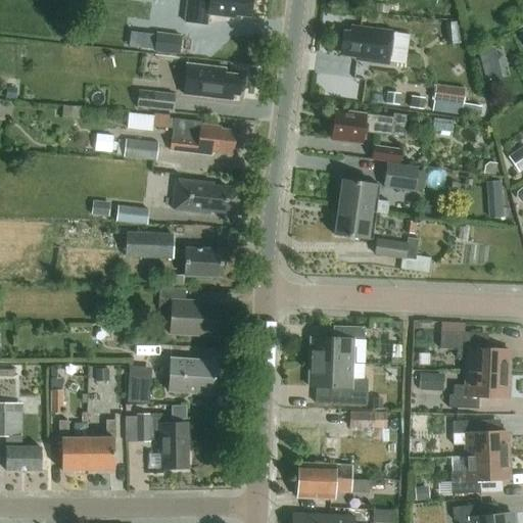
[(249,18),(251,0),(187,0),(185,24),(206,26),(207,15),(235,19),(235,16),(249,18)]
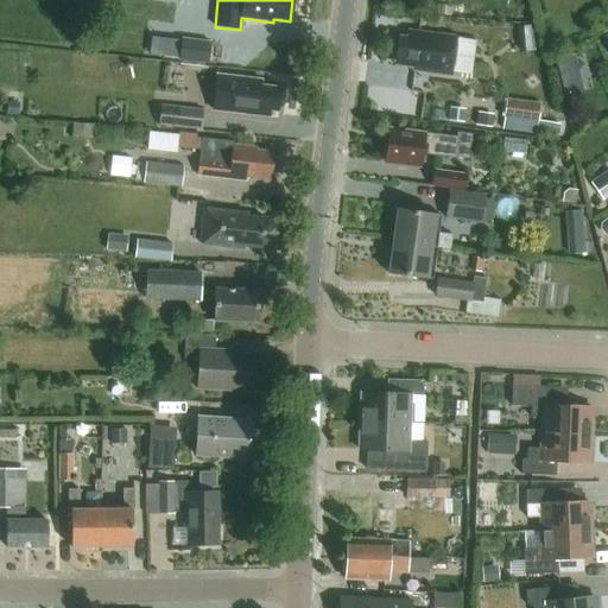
[(435,6),(435,16),(450,17),(451,7),(435,6)]
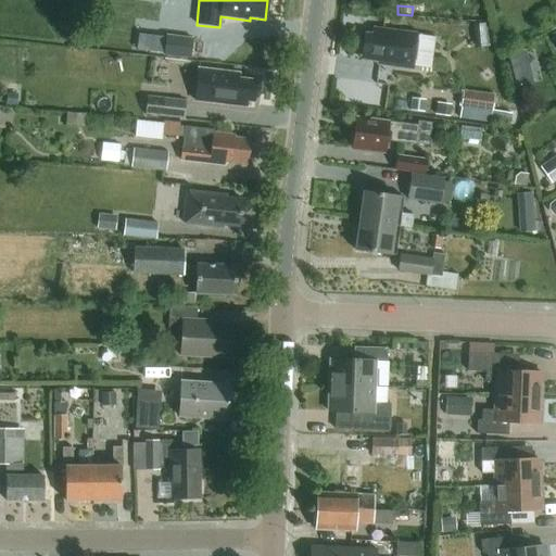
[(413,71),(417,36),(373,29),(371,36),(364,35),(361,54),(368,55),(367,61),(378,63),(377,66),(413,71)]
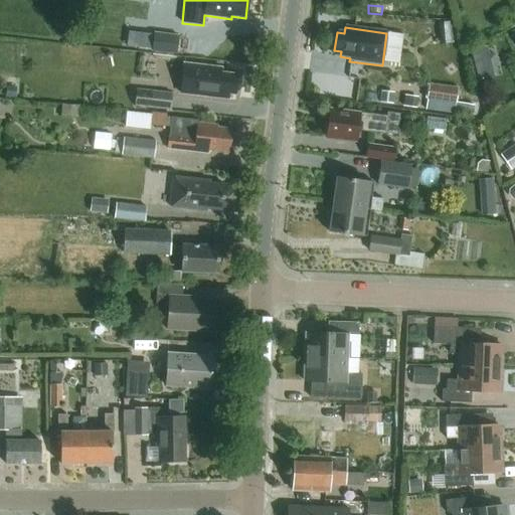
[(152,50),(151,52),(176,54),(178,35),(154,32),(153,34),(152,50)]
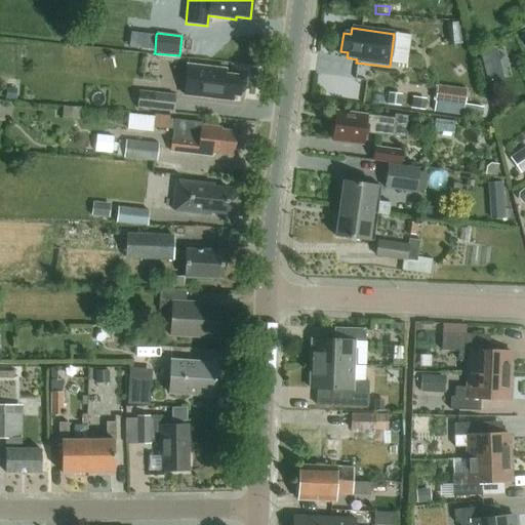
[(496,49),(479,53),(482,65),(498,61),(496,49)]
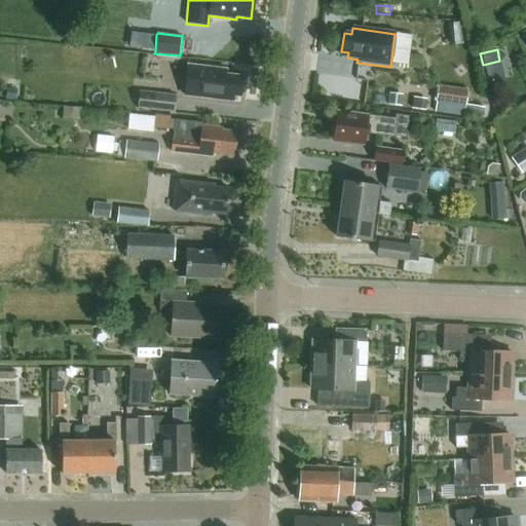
[(239,97),(241,76),(225,74),(225,70),(186,65),(183,96),(231,101),(232,96),(239,97)]
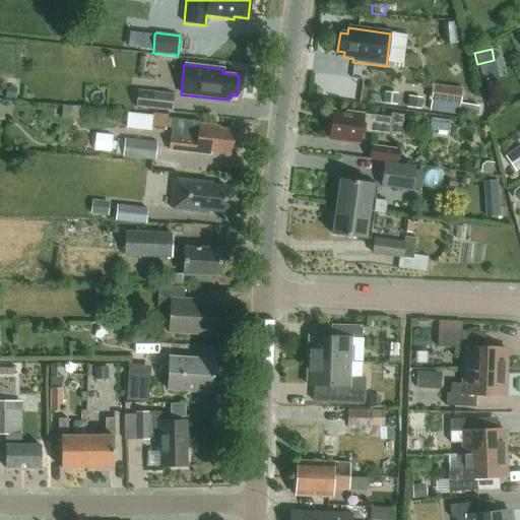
[(433,85),(431,102),(460,105),(460,104),(462,89),(433,85)]
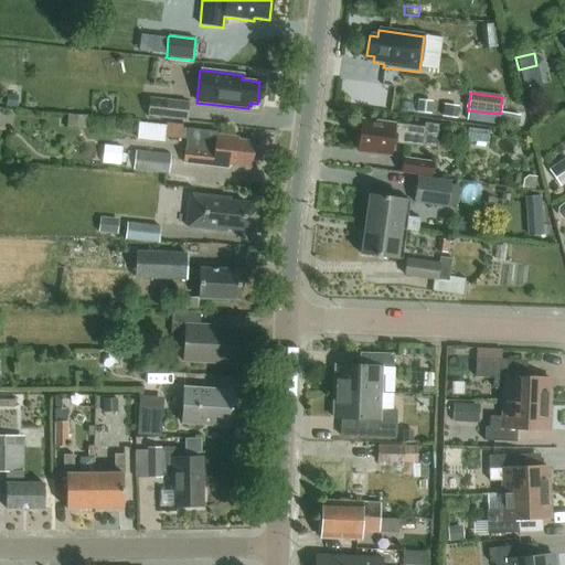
[(6,97),(4,109),(17,110),(18,98),(6,97)]
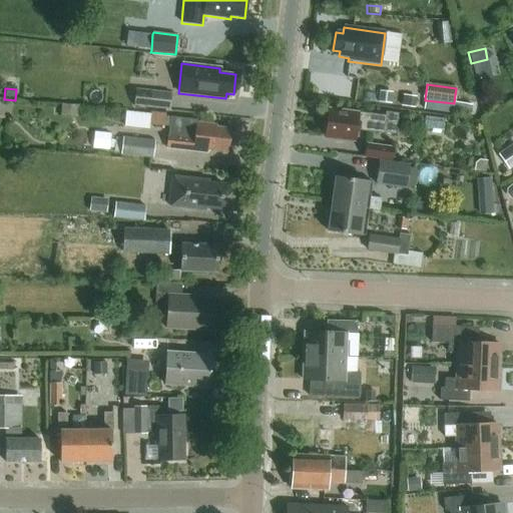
[(136,89),(134,106),(169,110),(171,93),(150,91),(136,89)]
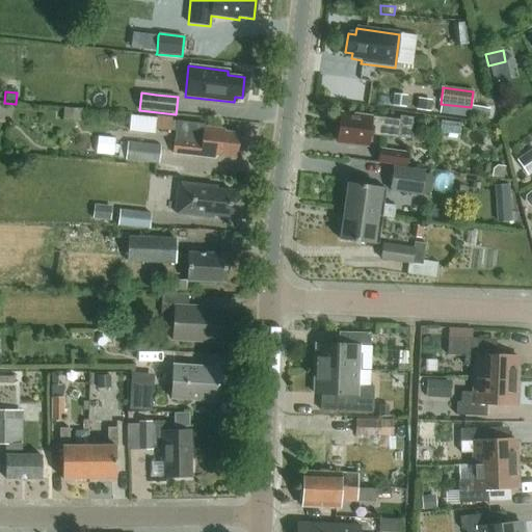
[(393,95),(392,106),(406,108),(407,96),(393,95)]
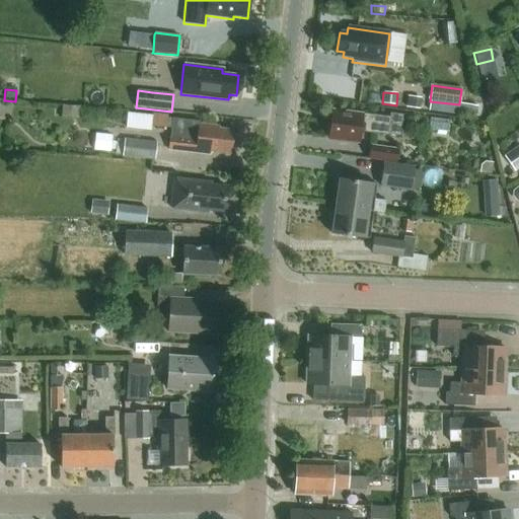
[(408,96),(406,107),(419,108),(421,98),(408,96)]
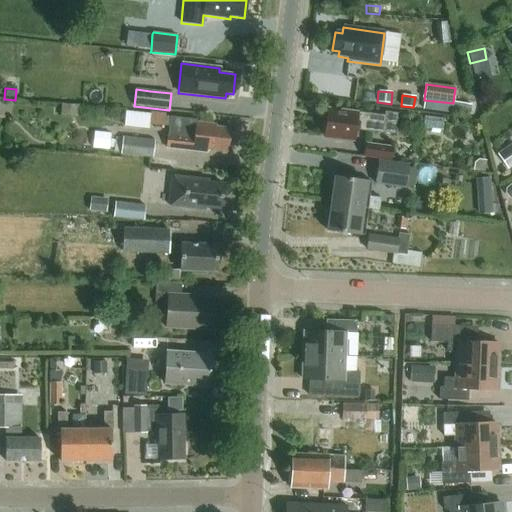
[(453,103),(452,113),(472,116),(473,105),(453,102),(453,103)]
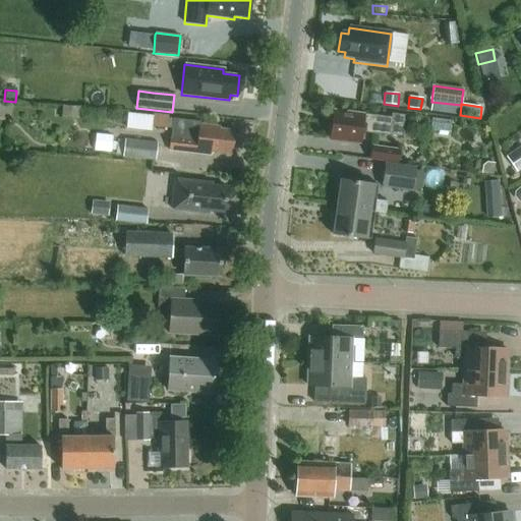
[(388,137),(388,136),(401,137),(404,116),(391,114),(390,119),(349,113),(349,115),(333,113),(329,138),(345,141),(345,143),(359,146),(360,133),(388,137)]
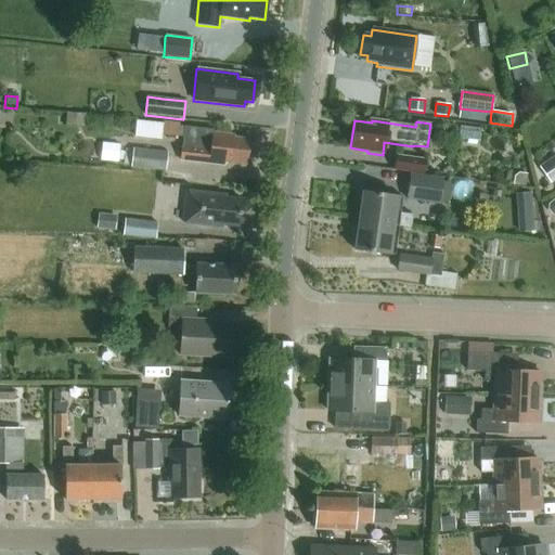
[(160,137),(177,139),(178,125),(162,123),(160,137)]
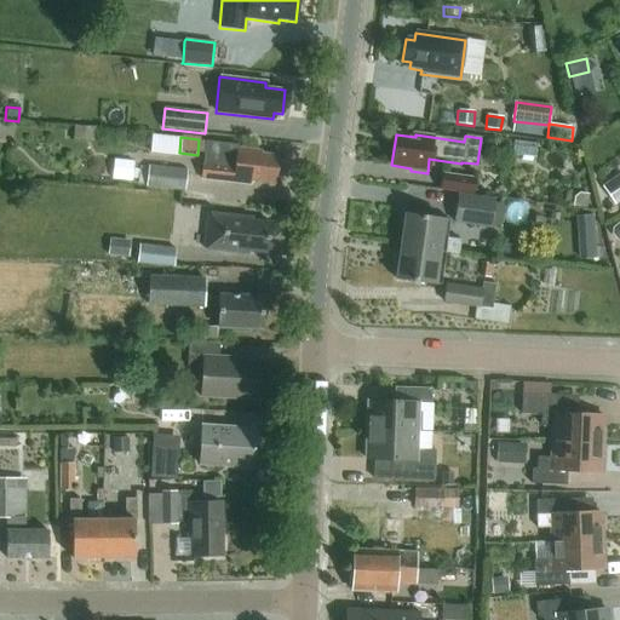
[(205,143),(202,164),(201,164),(200,178),(250,184),(251,179),(275,182),(277,156),(259,155),(260,150),(237,148),(237,145),(205,143)]
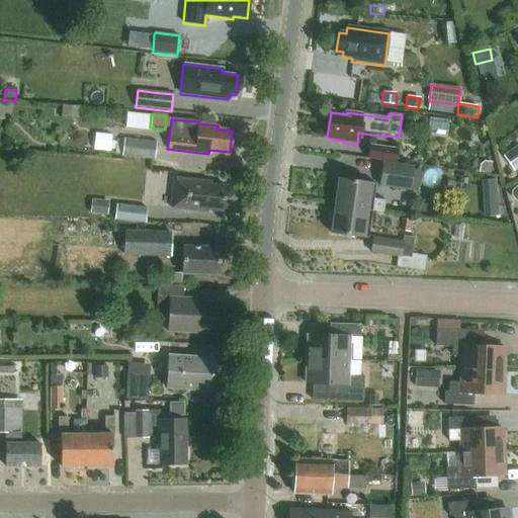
[(155,159),(157,142),(124,139),(122,155),(155,159)]
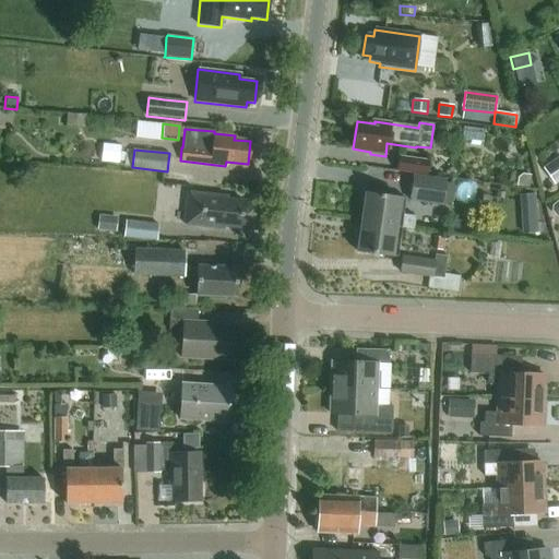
[(428,176),(430,162),(400,157),(397,171),(428,176)]
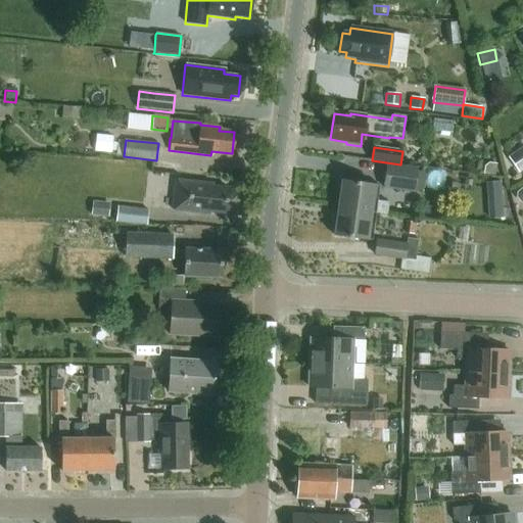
[(521,175),(522,173),(522,149),(510,159),(521,175)]
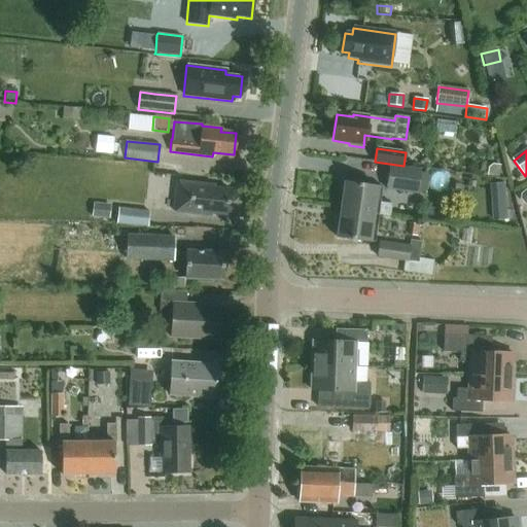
[(417,194),(420,169),(389,165),(385,188),(417,194)]
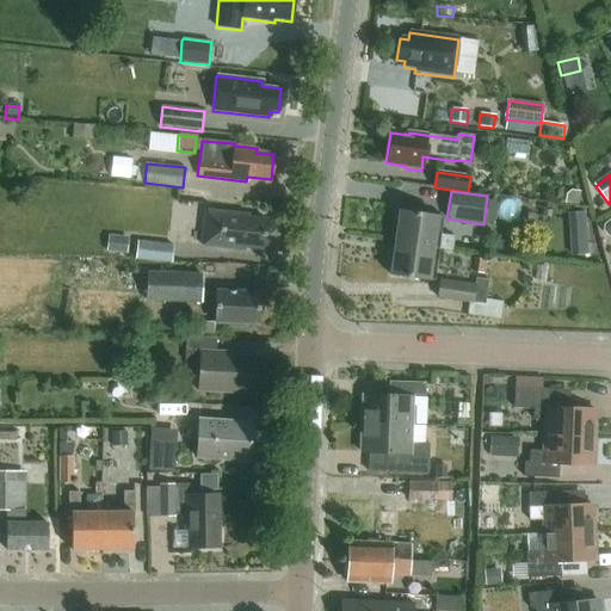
[(566,196),(565,205),(578,208),(580,193),(571,192),(566,196)]
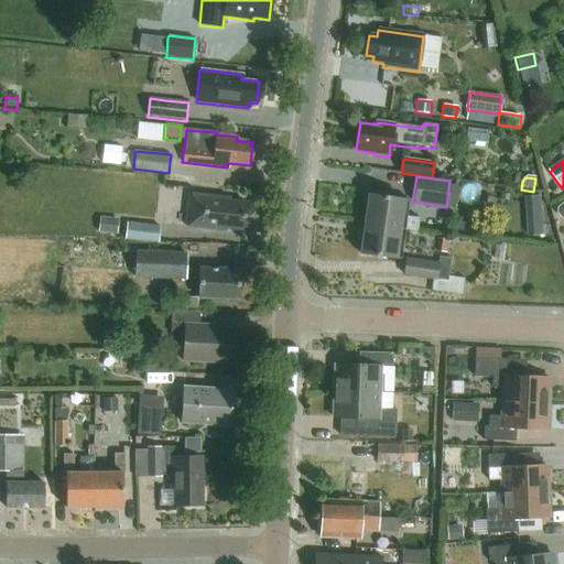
[(242,229),(245,204),(229,202),(229,198),(188,195),(185,227),(226,231),(226,228),(242,229)]
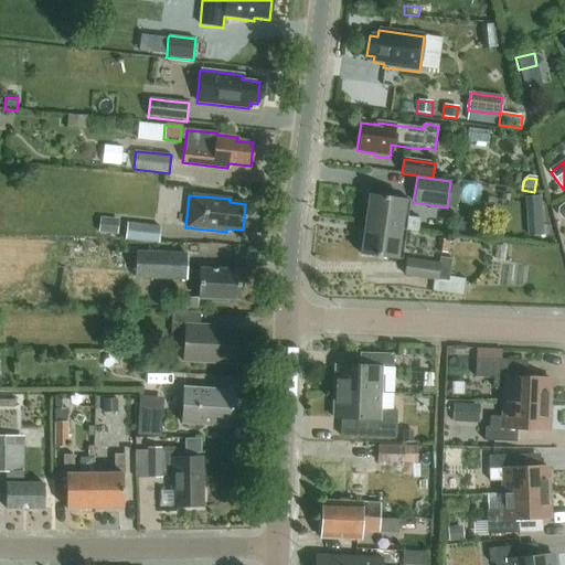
[(404,232),(408,201),(370,195),(365,225),(404,232)]
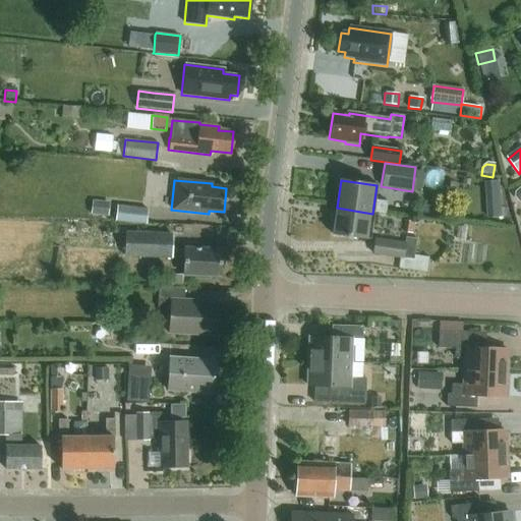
[(93,200),(91,215),(108,217),(110,203),(93,200)]
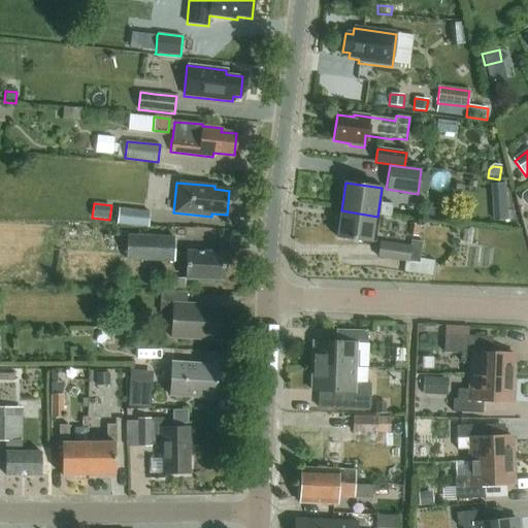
[(382,204),(380,217),(392,218),(393,205),(382,204)]
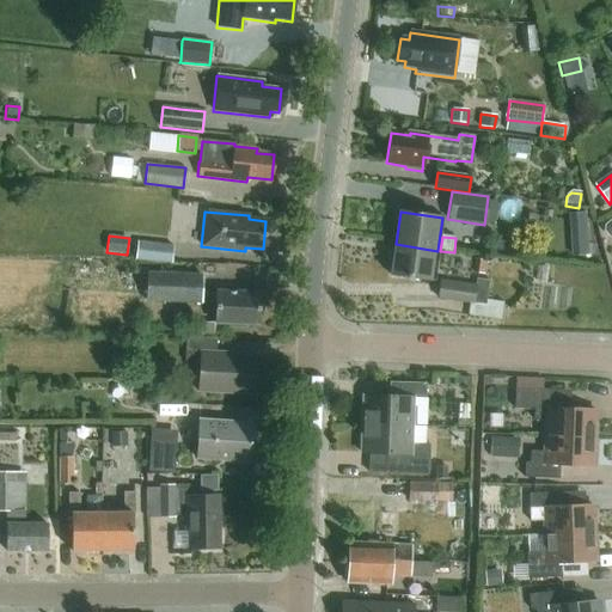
[(139,240),(136,258),(171,262),(173,244),(139,240)]
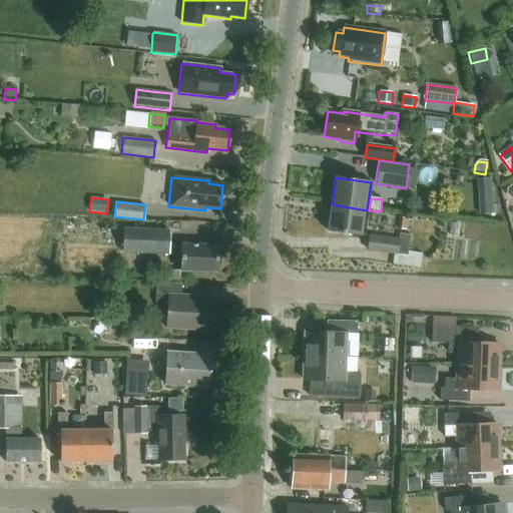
[(480,203),(477,203),(478,214),(480,214),(491,213),(491,202),(480,203)]
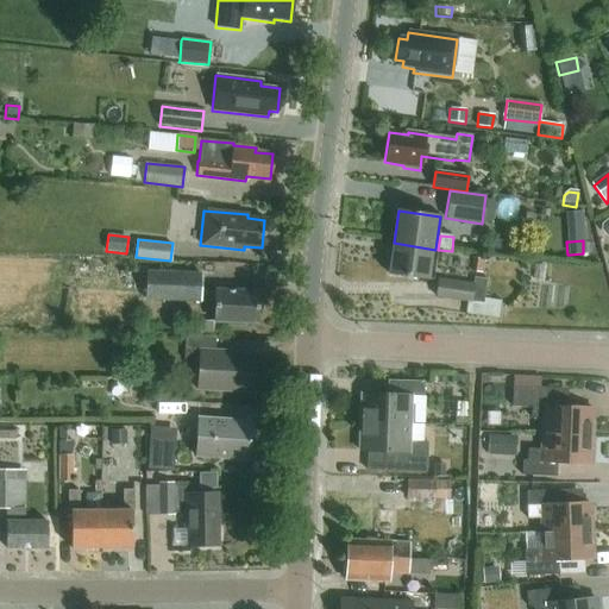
[(432,281),(435,250),(394,243),(389,275),(432,281)]
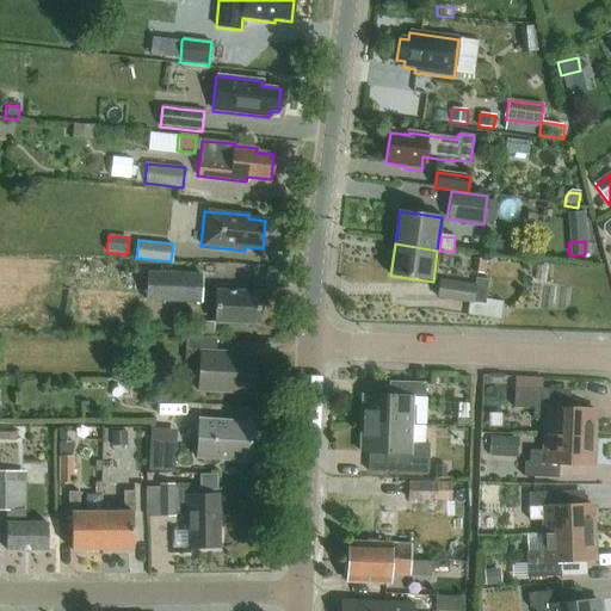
[(483,273),(486,260),(476,258),(474,272),(483,273)]
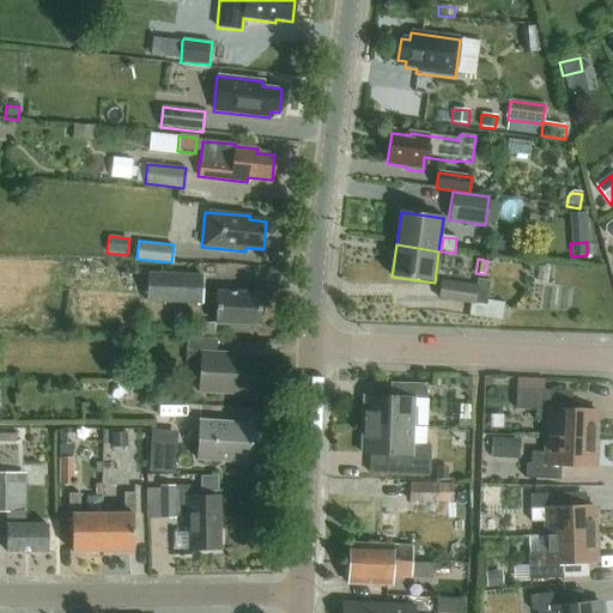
[(560,309),(602,309),(602,266),(560,266),(560,309)]
